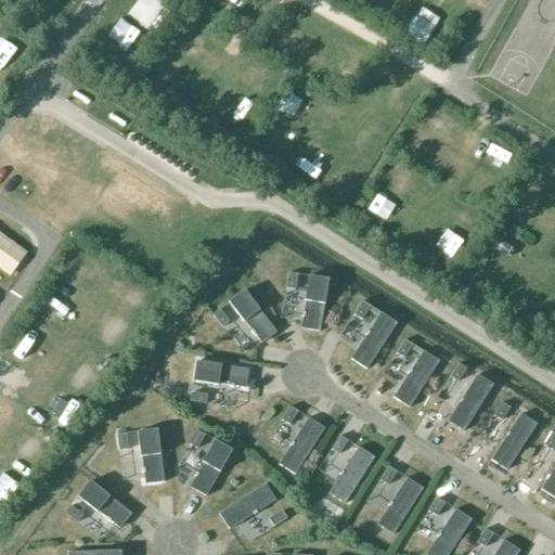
[(297,275),(288,274),(286,288),(295,291),(297,275)]
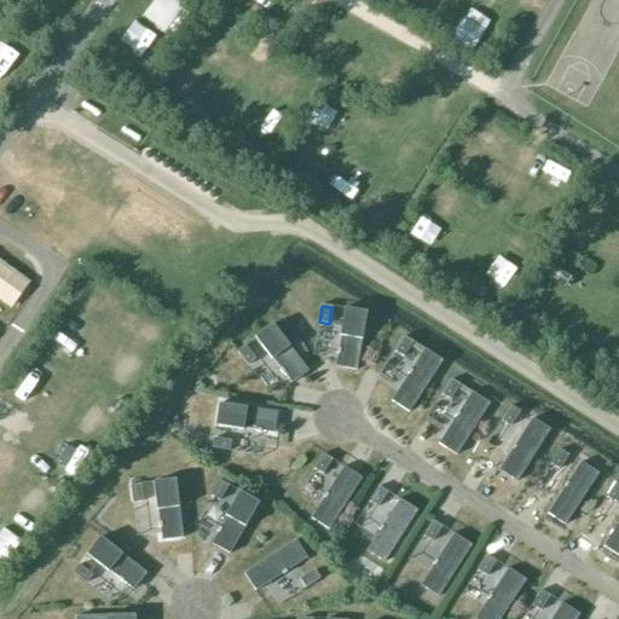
[(357,371),(366,312),(345,308),(340,336),(341,336),(339,350),(336,350),(336,354),(337,354),(335,368),(357,371)]
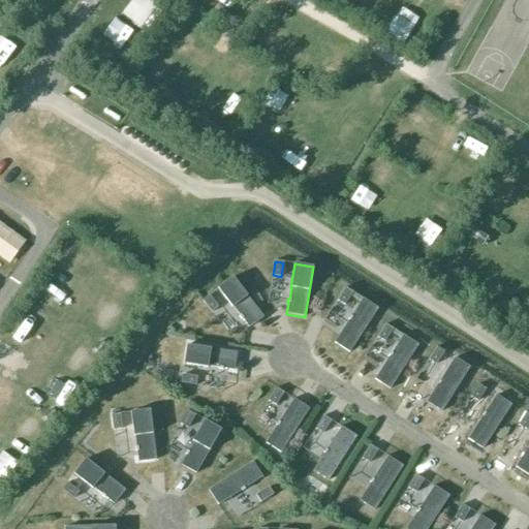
[(263,317),(232,277),(217,289),(231,308),(232,307),(240,316),(239,317),(241,320),(242,319),(249,329),(263,317)]
